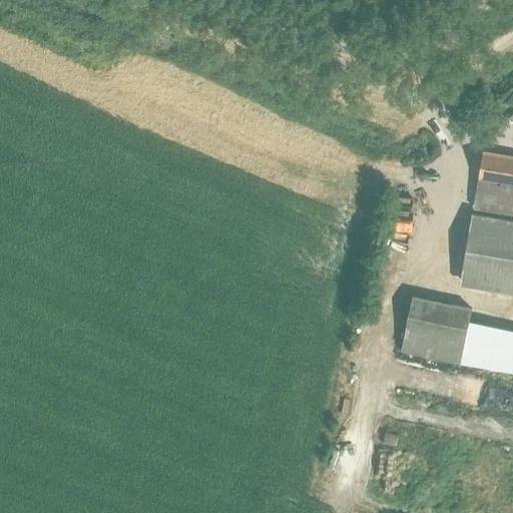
[(479,178),(475,210),(512,215),(512,155),(484,150),(479,178)]
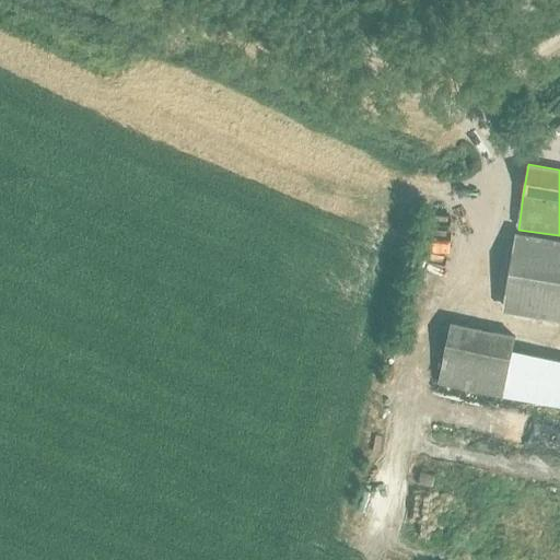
[(559,241),(517,234),(504,312),(559,321),(559,241)]
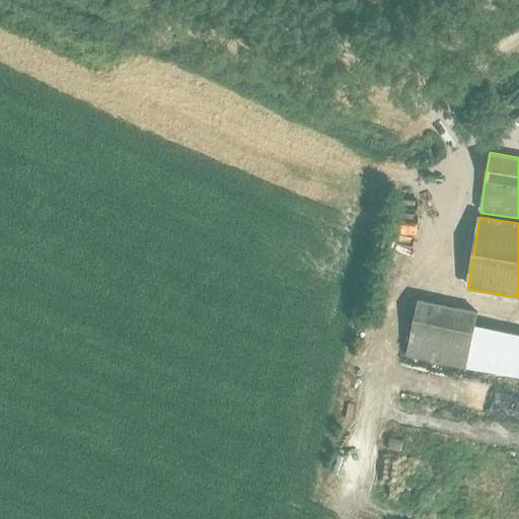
[(419,299),(406,356),(467,368),(479,311),(419,299)]
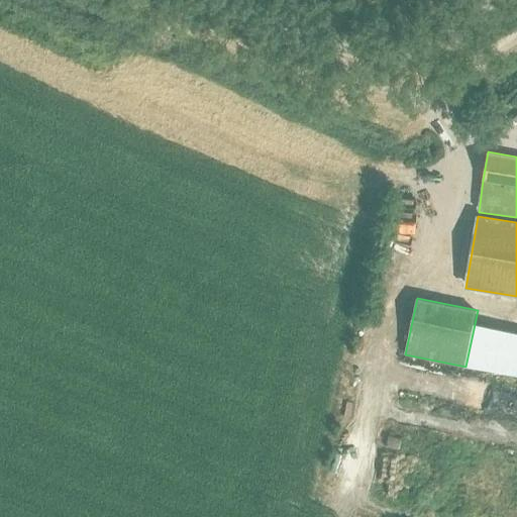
[(516,332),(504,328),(489,369),(516,378),(516,332)]
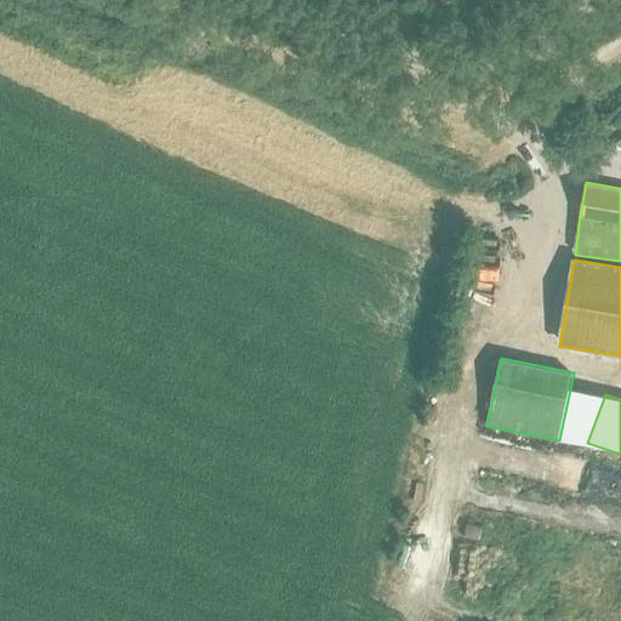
[(488,536),(489,520),(472,519),(471,534),(488,536)]
